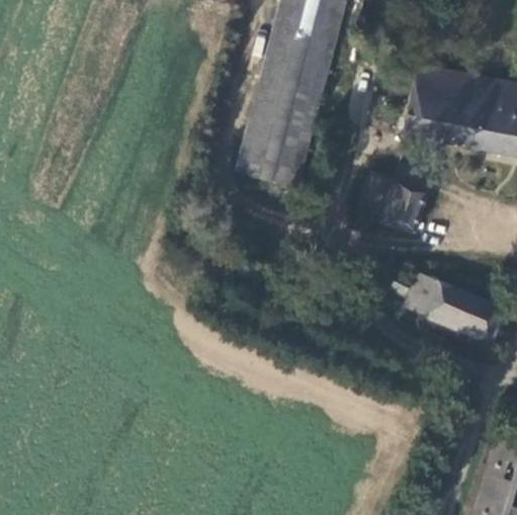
[(298,191),(347,0),(278,0),(233,174),(298,191)]
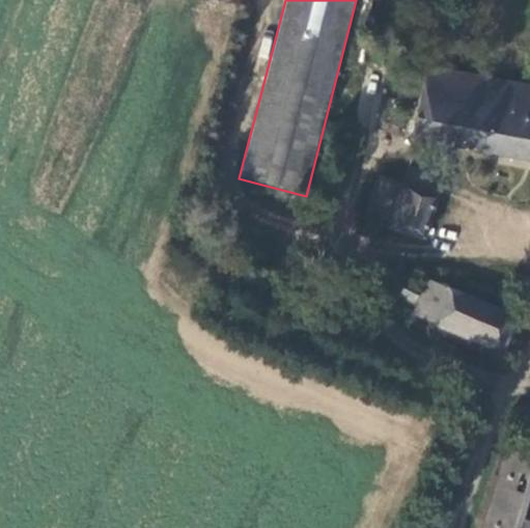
[(414,139),(529,162),(529,87),(428,67),(414,139)]
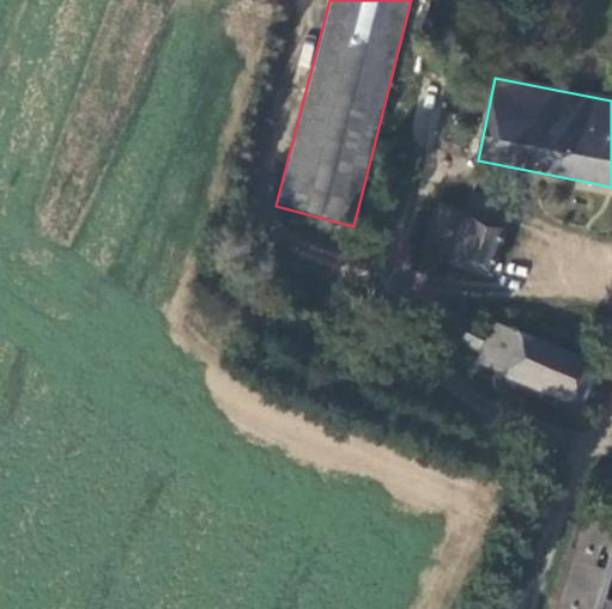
[(492,278),(516,199),(477,184),(468,212),(438,202),(419,254),(492,278)]
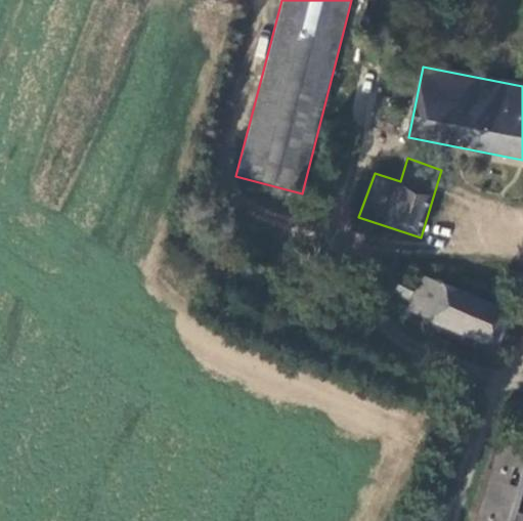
[(410,301),(406,311),(472,340),(499,353),(518,311),(421,268),(417,277),(398,269),(389,291),(410,301)]
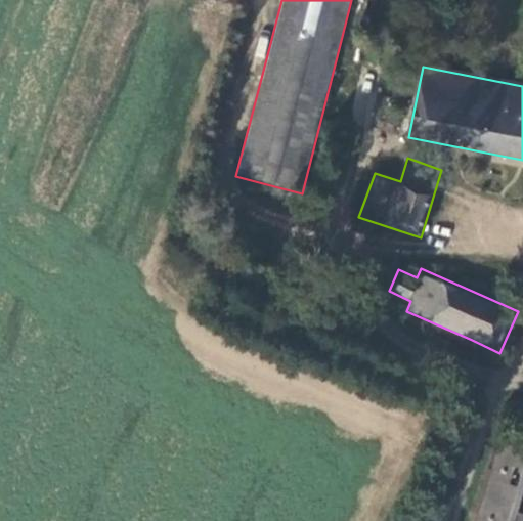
[(472,340),(406,311),(400,324),(466,353),(472,340)]
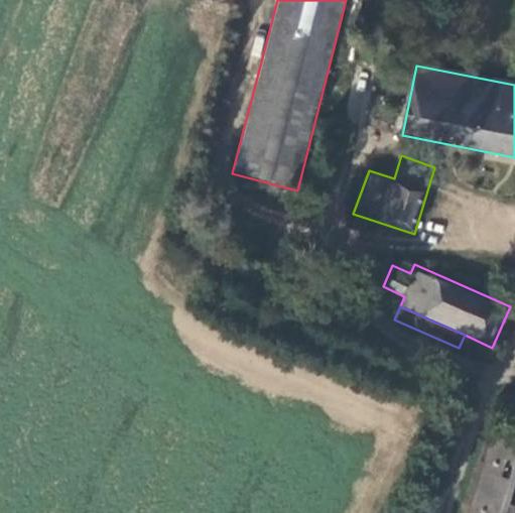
[(514,437),(493,431),(470,512),(514,512),(514,437)]
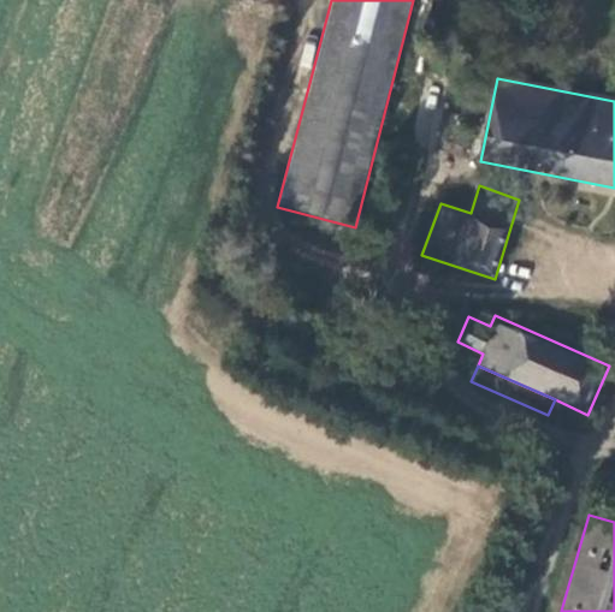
All buildings are outlined.
